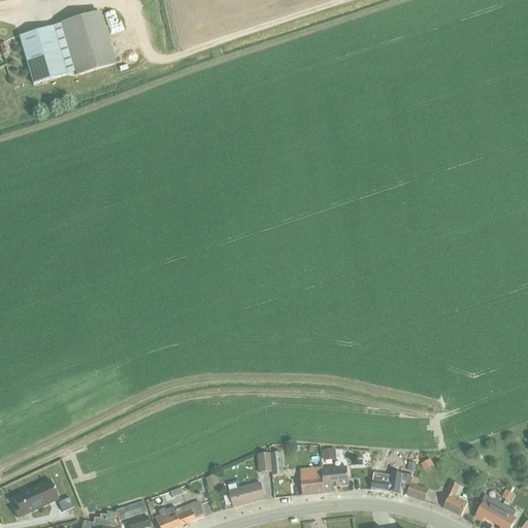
[(61,30),(75,77),(109,67),(96,20),(61,30)]
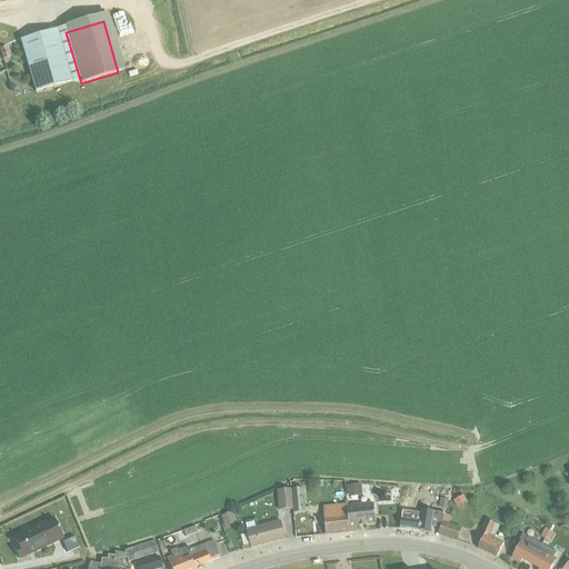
[(56,30),(19,40),(33,92),(70,82),(56,30)]
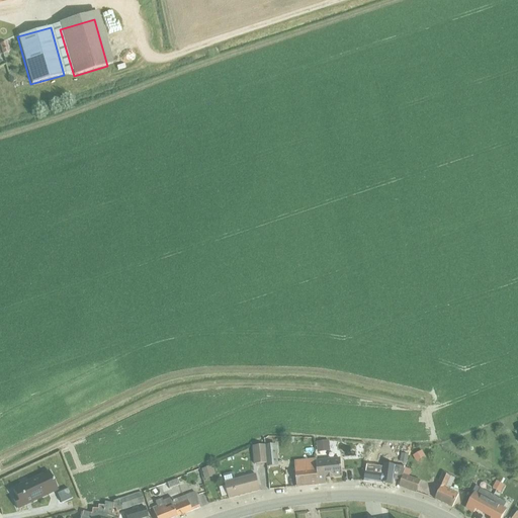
[(1,45),(4,53),(10,51),(7,41),(1,45)]
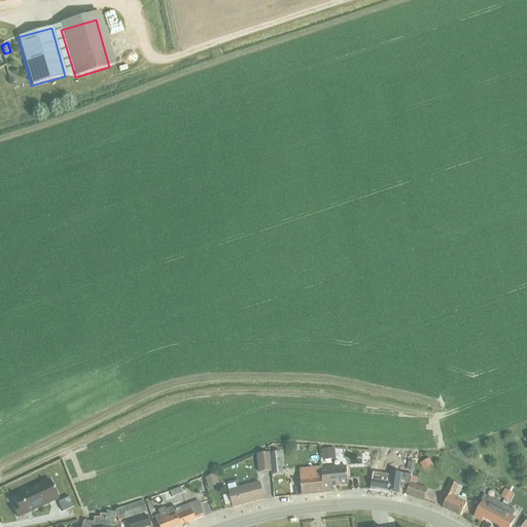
[(281,452),(270,453),(271,471),(272,475),(283,473),(281,452)]
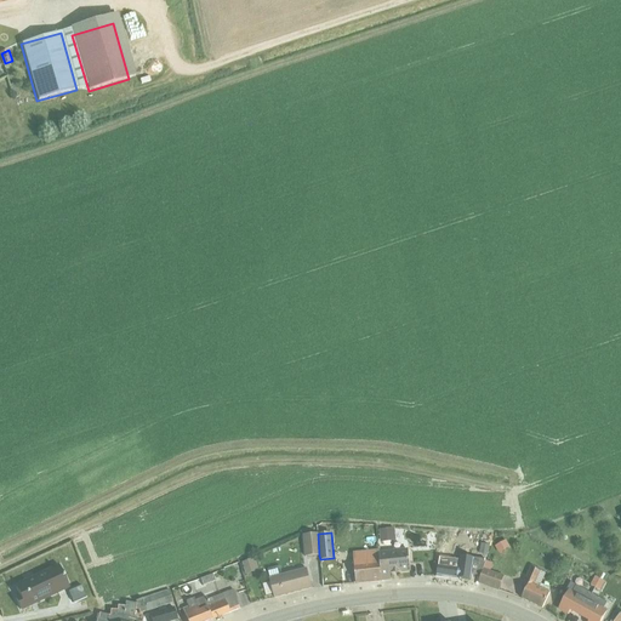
[(306,557),(319,556),(318,534),(303,535),(306,557)]
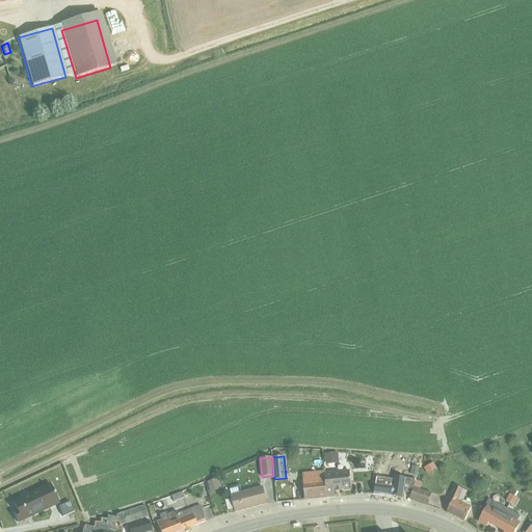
[(424,468),(427,473),(435,469),(432,463),(424,468)]
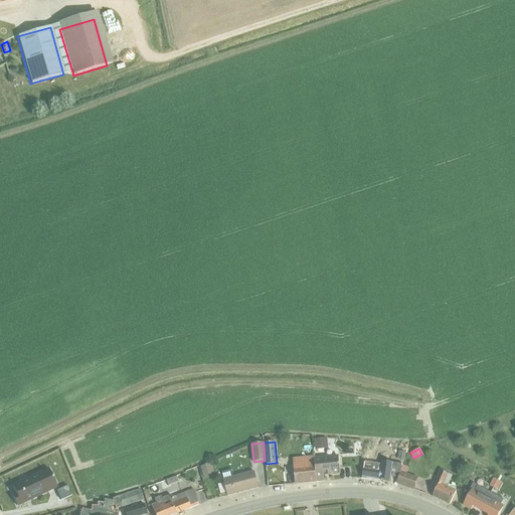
[(295,483),(316,481),(314,458),(314,456),(292,458),(295,483)]
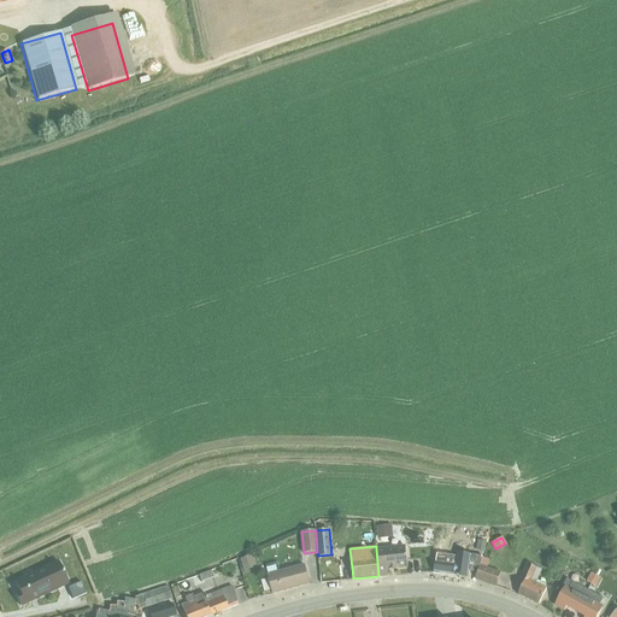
[(407,565),(406,546),(376,548),(378,576),(388,576),(388,566),(407,565)]
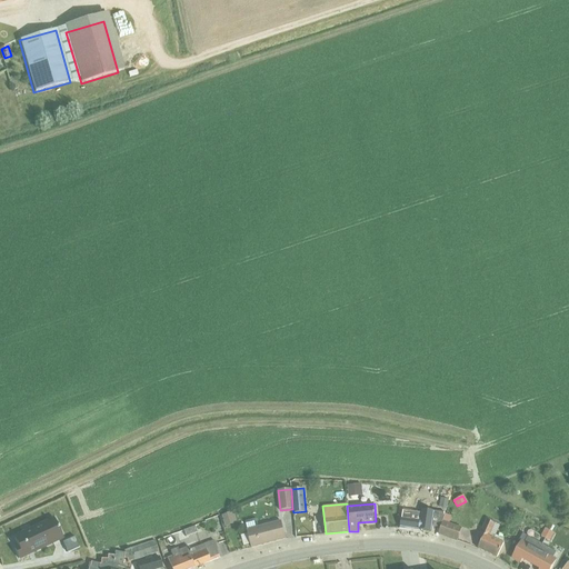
[(402,511),(400,527),(431,531),(431,526),(440,527),(442,520),(445,512),(421,509),(419,520),(409,518),(410,512),(402,511)]
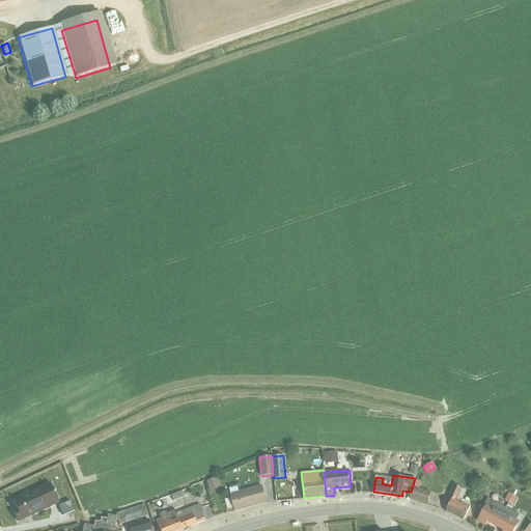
[(218,478),(205,481),(208,492),(221,487),(218,478)]
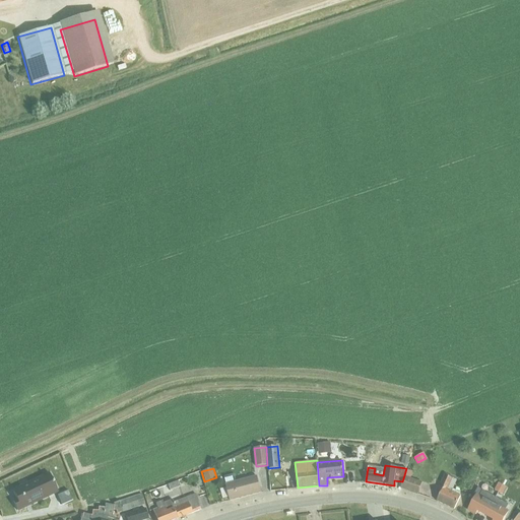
[(11,501),(16,512),(58,494),(49,474),(11,492),(15,499),(11,501)]
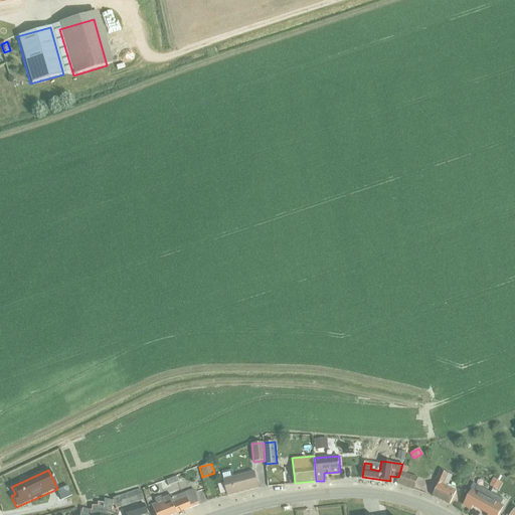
[(437,490),(433,497),(450,505),(456,492),(456,491),(457,489),(449,485),(453,477),(448,474),(449,473),(442,470),(434,488),(437,490)]
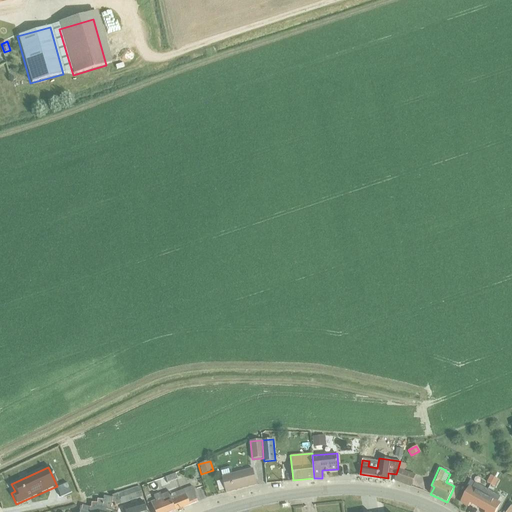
[(225,489),(225,492),(257,484),(253,468),(222,476),(223,480),(217,482),(220,491),(225,489)]
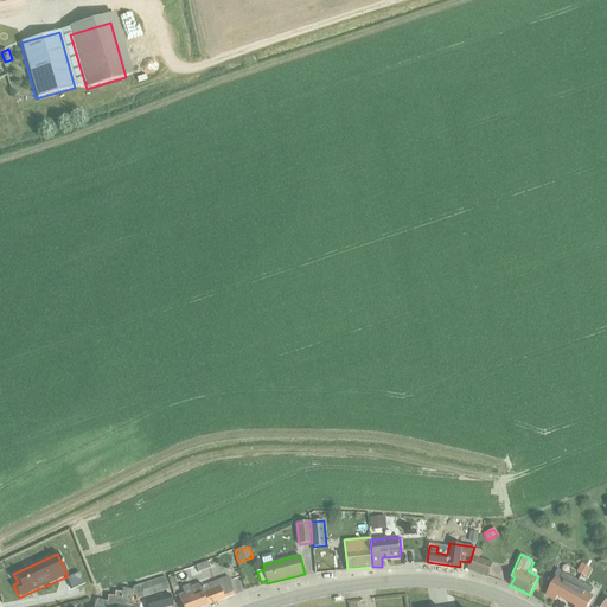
[(470,562),(466,569),(487,576),(492,563),(472,555),(470,562)]
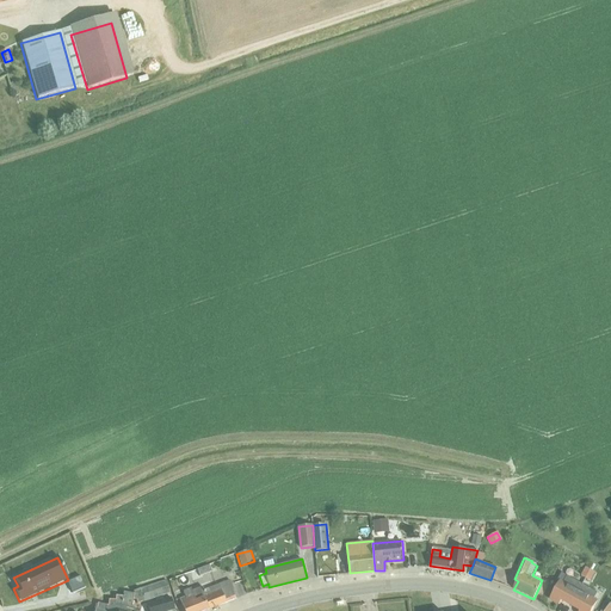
[(560,559),(557,565),(565,569),(567,563),(560,559)]
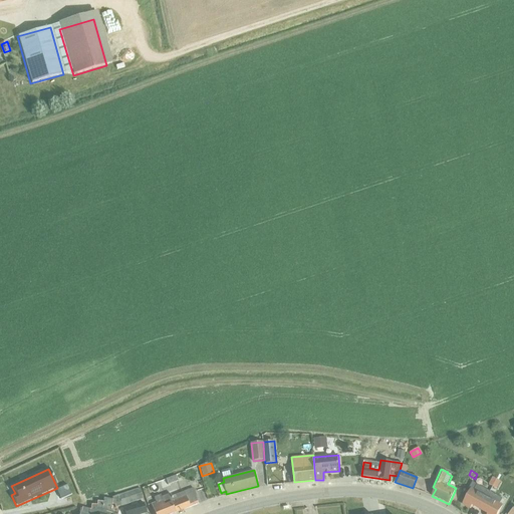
[(166,480),(168,485),(178,481),(176,476),(166,480)]
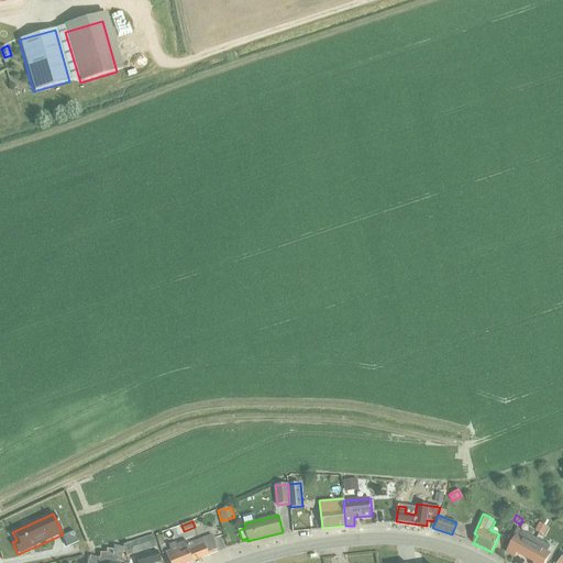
[(540,523),(536,531),(543,534),(548,527),(540,523)]
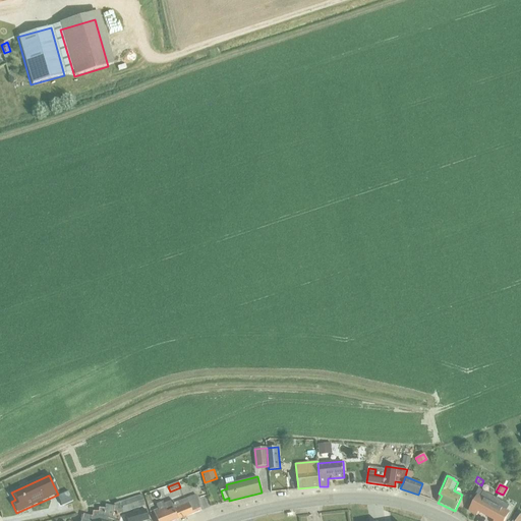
[(479,512),(486,516),(497,500),(484,493),(480,499),(477,497),(469,511),(477,515),(479,512)]
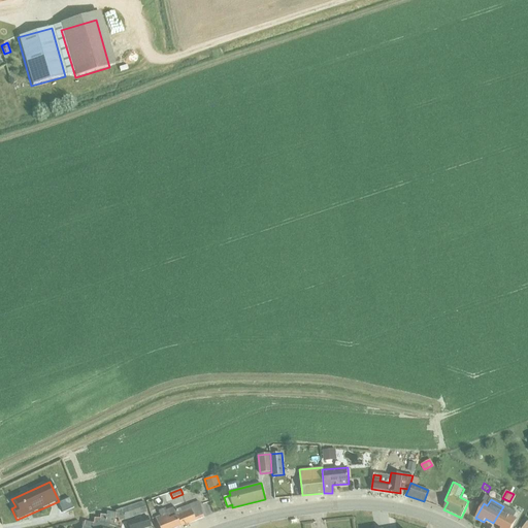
[(155,518),(159,527),(177,527),(204,518),(198,501),(176,510),(175,507),(166,512),(165,508),(158,512),(160,517),(155,518)]
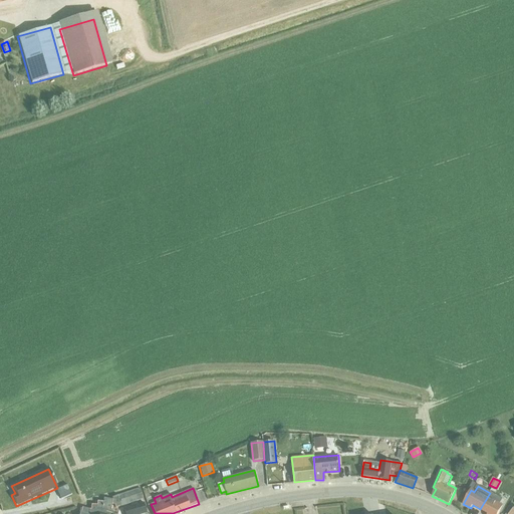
[(205,489),(199,491),(202,501),(208,499),(205,489)]
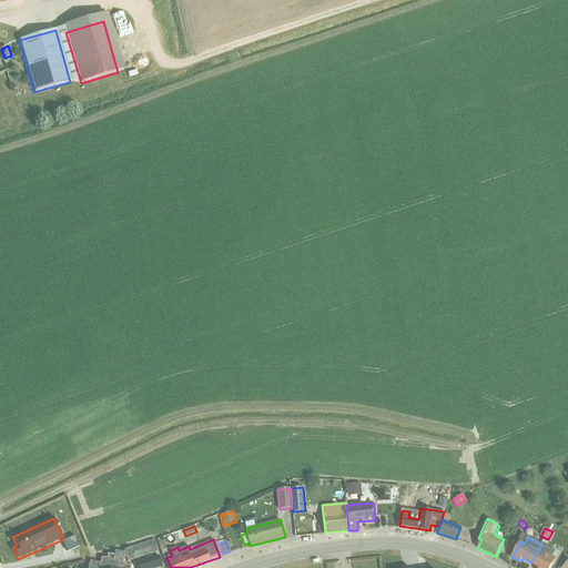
[(123,557),(127,558),(128,561),(144,557),(145,560),(137,563),(138,567),(161,567),(162,567),(159,556),(152,558),(151,555),(158,553),(154,541),(130,548),(131,549),(124,550),(125,554),(115,551),(114,556),(108,555),(108,559),(101,558),(101,565),(91,561),(89,567),(123,567),(125,565),(122,565),(123,557)]
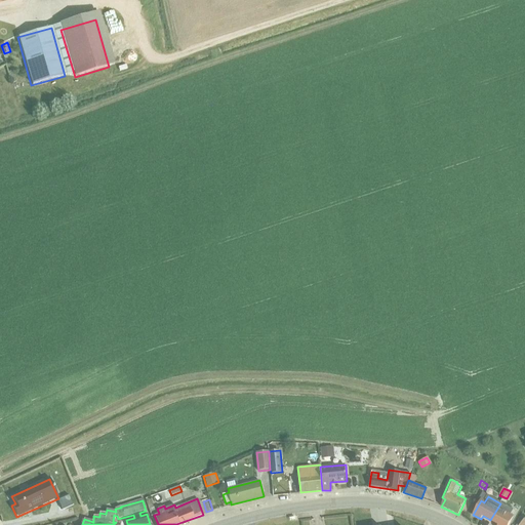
[(513,510),(500,503),(490,520),(498,524),(509,524),(513,518),(510,516),(513,510)]
